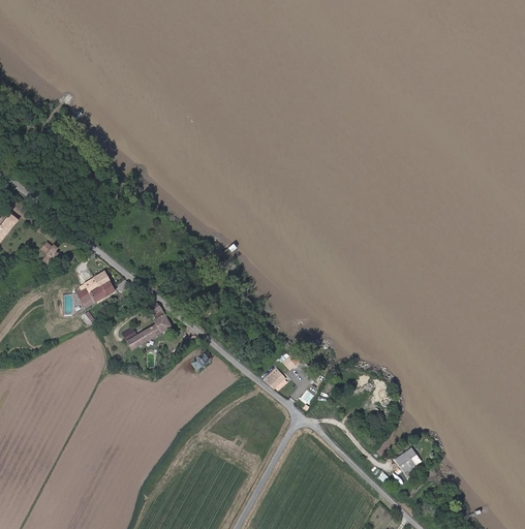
[(0,246),(22,218),(12,211),(0,227),(0,246)]
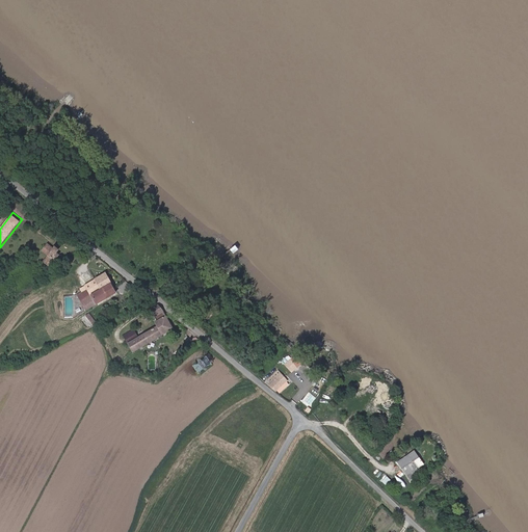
[(46,251),(42,254),(46,260),(57,253),(55,249),(56,248),(54,245),(52,247),(50,243),(44,247),(46,251)]
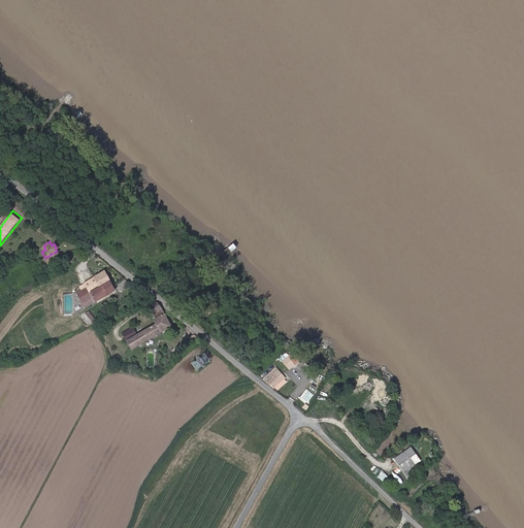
[(78,296),(83,303),(113,286),(103,269),(83,281),(86,285),(88,290),(78,296)]
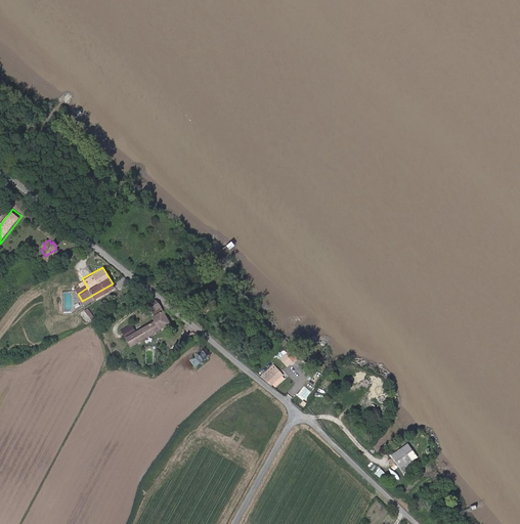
[(87,288),(85,282),(75,288),(78,294),(87,288)]
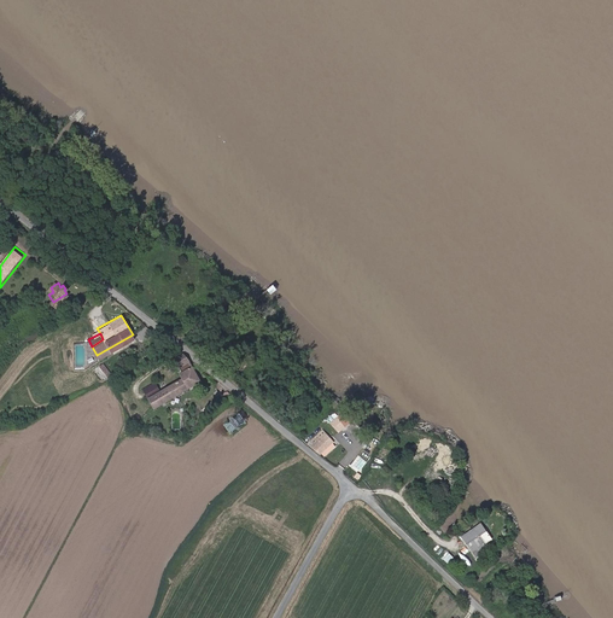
[(191,359),(185,354),(176,357),(181,367),(179,368),(184,377),(162,389),(149,396),(155,406),(202,379),(191,359)]
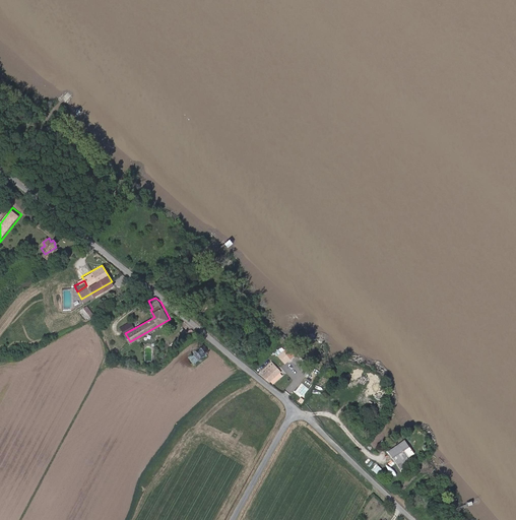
[(83,306),(80,308),(87,319),(90,316),(83,306)]
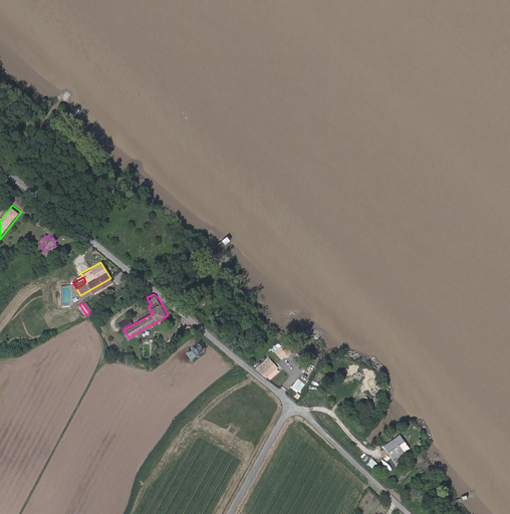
[(123,329),(135,323),(131,315),(119,321),(123,329)]
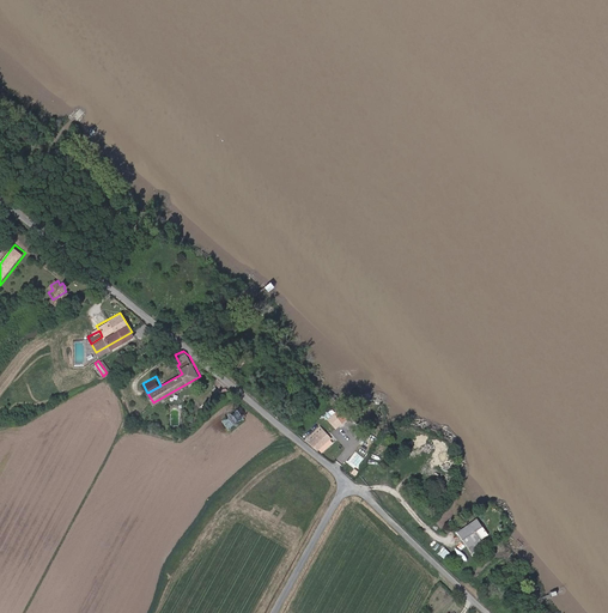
[(218,398),(225,394),(223,388),(216,390),(218,398)]
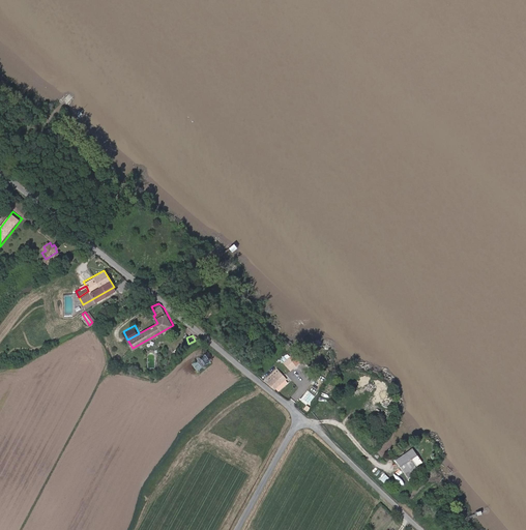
[(204,354),(190,364),(195,373),(206,365),(205,364),(209,362),(204,354)]
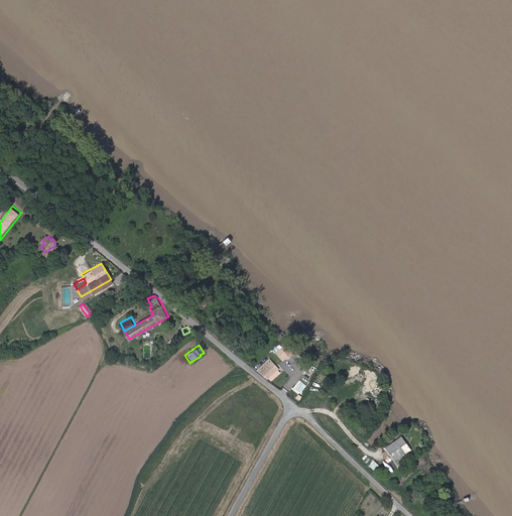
[(285,354),(278,347),(273,353),(280,360),(285,354)]
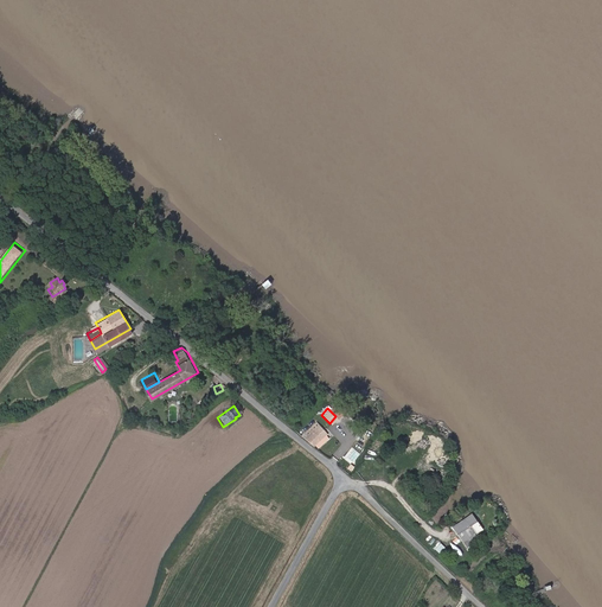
[(314,445),(325,432),(315,423),(303,435),(314,445)]
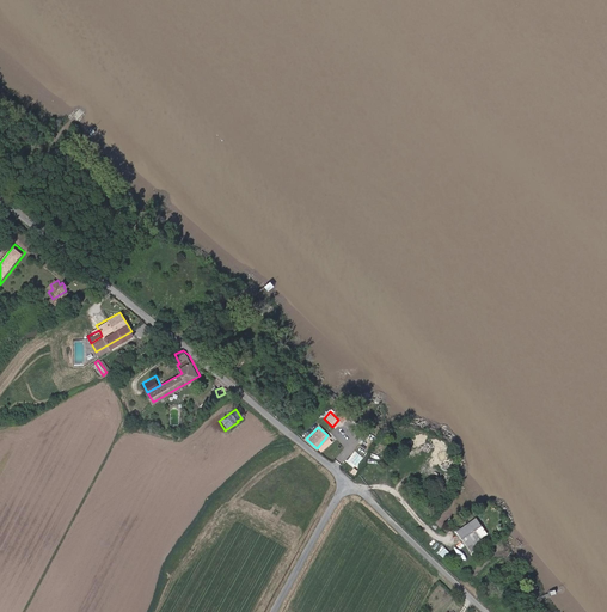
[(488,533),(476,518),(457,532),(472,554),(486,543),(482,537),(488,533)]
